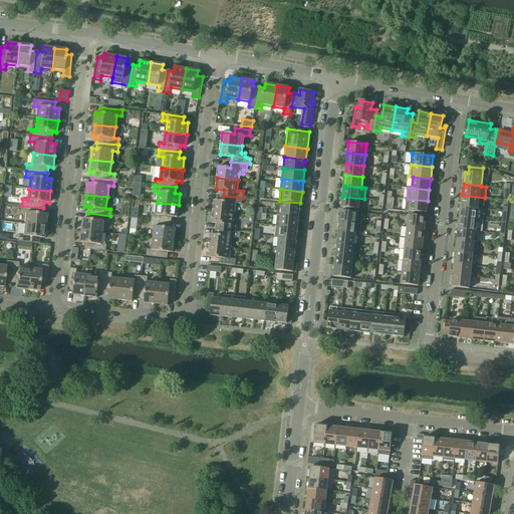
[(485,198),(462,195),(461,207),(483,209),(485,198)]
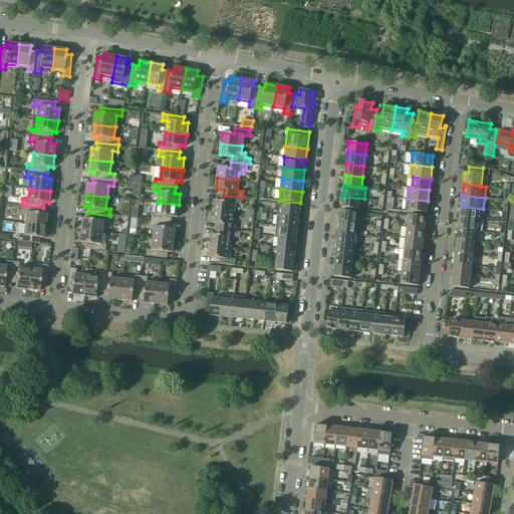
[(215,200),(213,212),(235,214),(236,203),(242,204),(243,198),(223,196),(223,201),(215,200)]
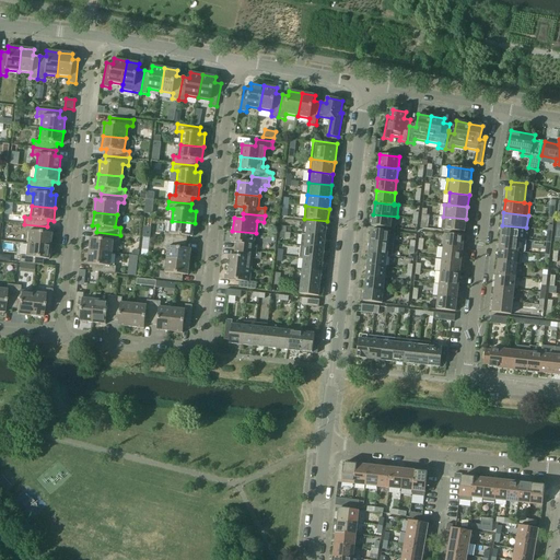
[(397,217),(373,214),(372,226),(395,229),(397,217)]
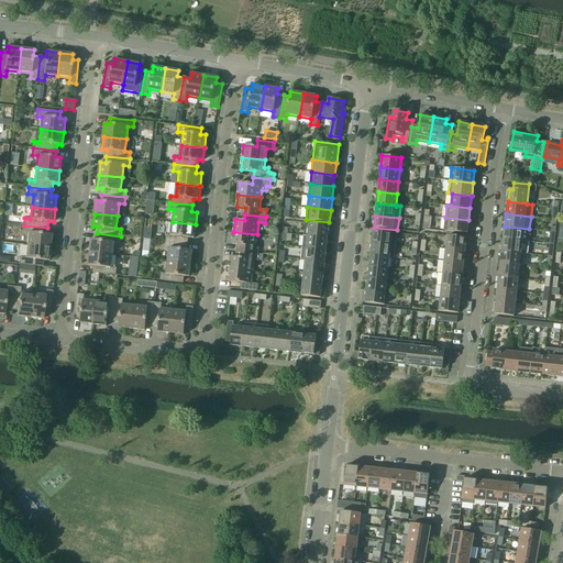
[(468,220),(445,218),(444,231),(467,233),(468,220)]
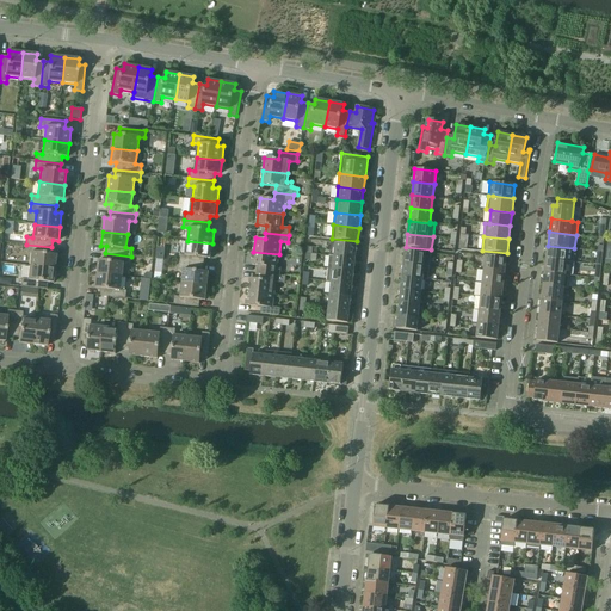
[(180,254),(179,261),(204,264),(205,258),(211,258),(213,244),(187,241),(186,254),(180,254)]
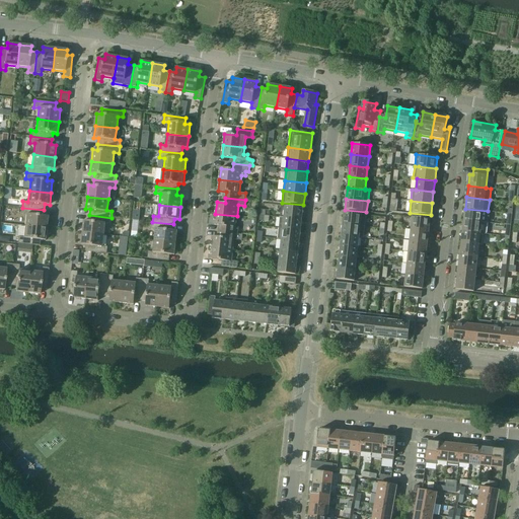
[(282,206),(281,217),(302,220),(303,208),(282,206)]
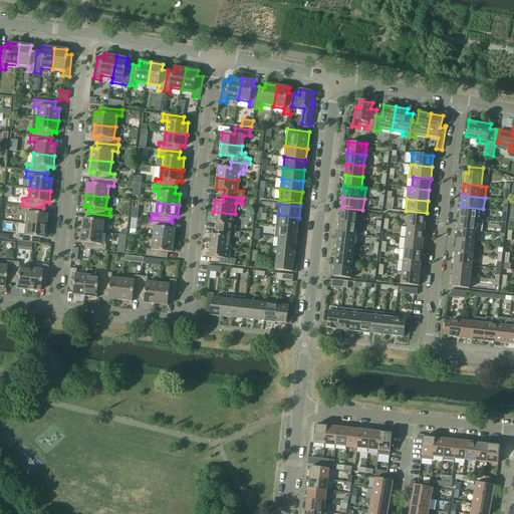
[(26,213),(25,224),(46,226),(47,214),(42,214),(43,208),(22,206),(21,212),(26,213)]
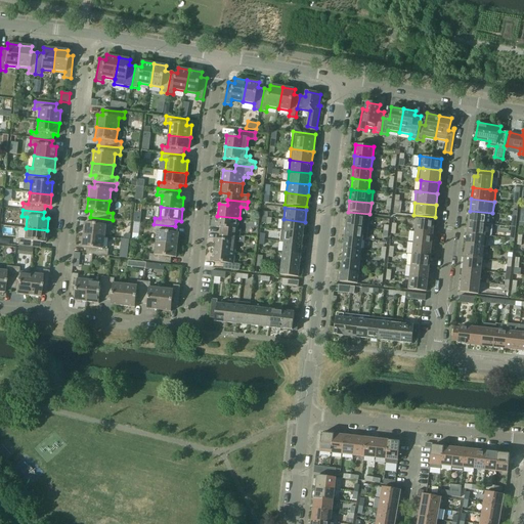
[(470,211),(469,222),(492,225),(493,213),(492,213),(470,211)]
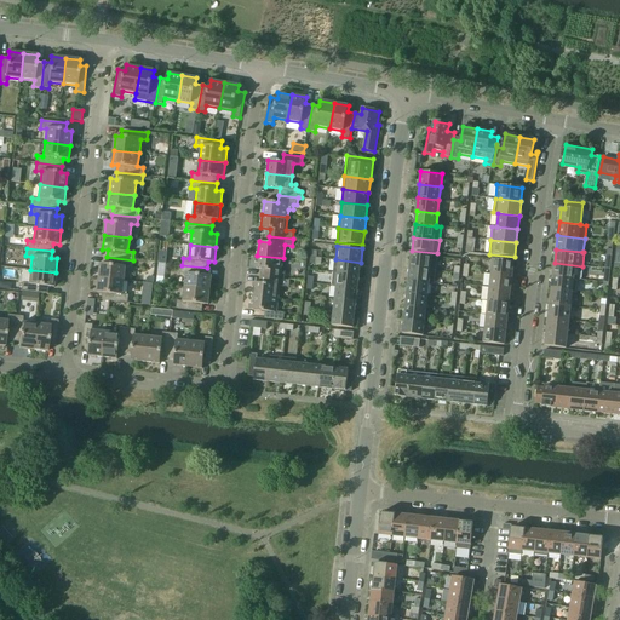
[(412,254),(409,268),(436,270),(437,257),(412,254)]
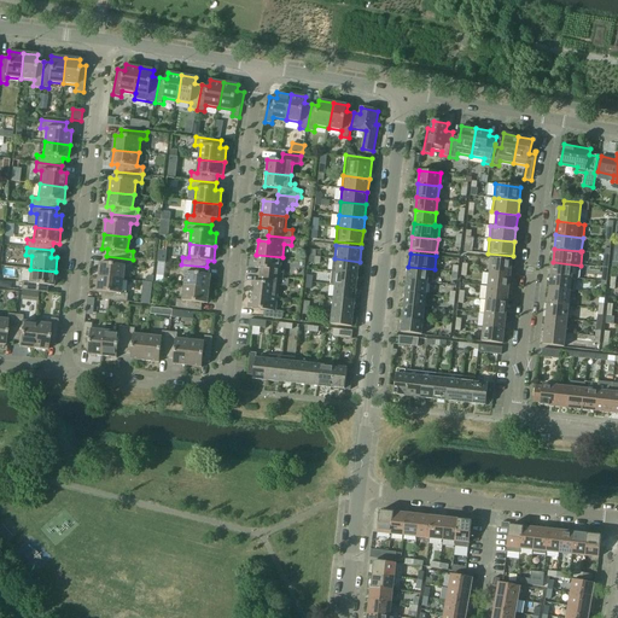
[(256,255),(255,268),(264,269),(264,275),(284,278),(285,270),(280,270),(283,257),(256,255)]
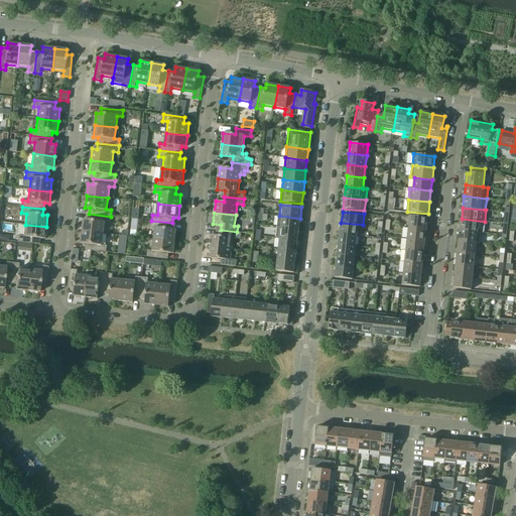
[(84,219),(83,231),(104,234),(105,222),(110,223),(111,217),(89,214),(89,220),(84,219)]
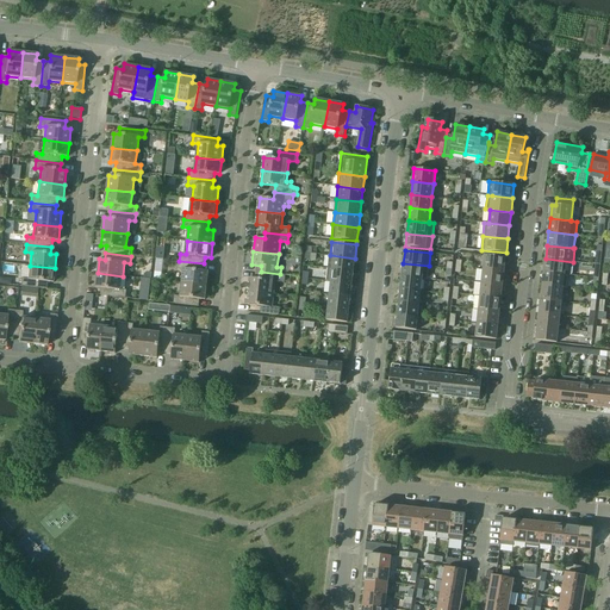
[(330,255),(328,268),(354,271),(355,259),(330,255)]
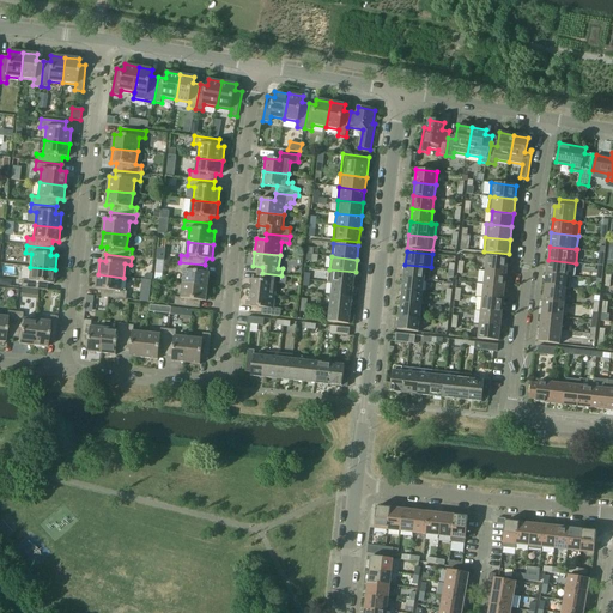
[(487,256),(486,271),(507,273),(508,259),(487,256)]
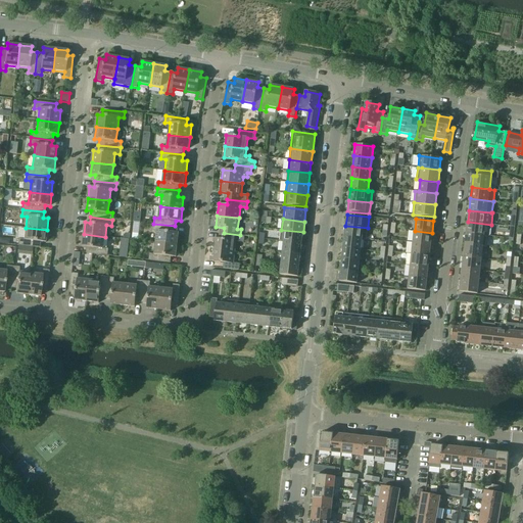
[(468,222),(467,233),(488,236),(490,236),(491,225),(468,222)]
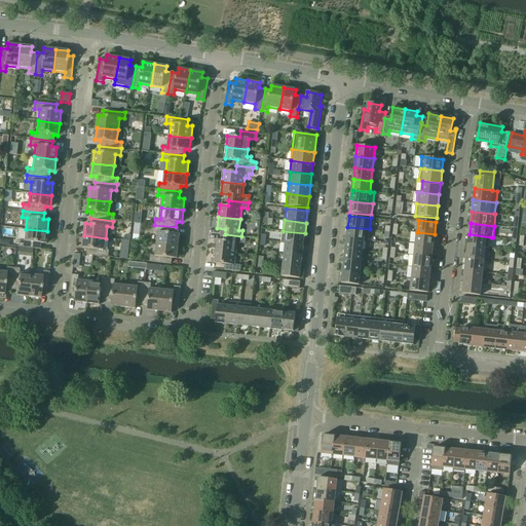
[(158,232),(157,243),(179,247),(180,234),(176,233),(176,227),(154,225),(153,231),(158,232)]
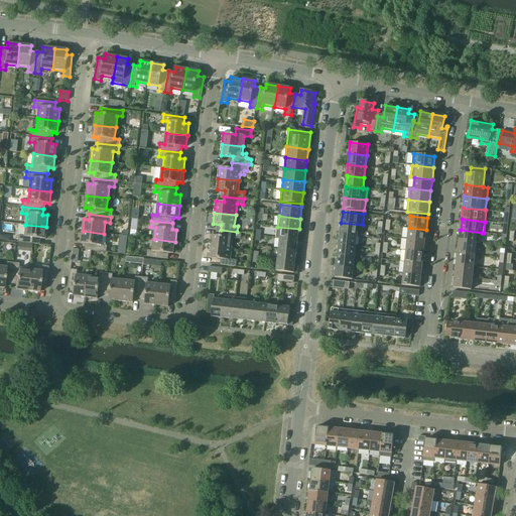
[(341,223),(340,234),(358,236),(361,236),(363,225),(341,223)]
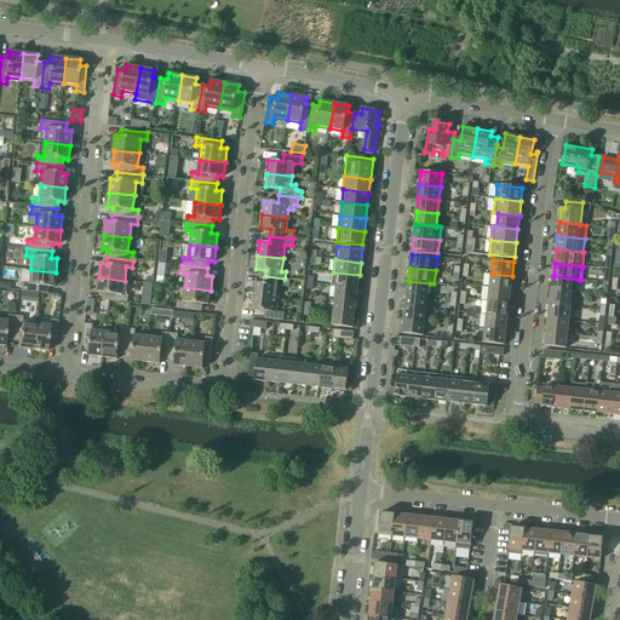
[(56,273),(30,270),(28,283),(23,283),(22,291),(47,293),(49,287),(55,287),(56,273)]
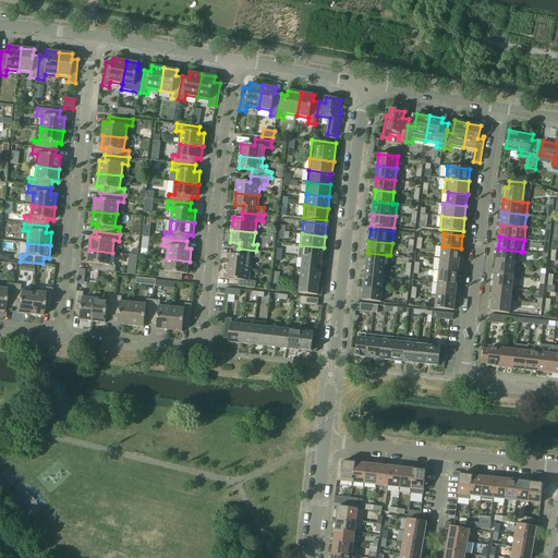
[(299,257),(303,257),(323,259),(324,247),(300,245),(299,257)]
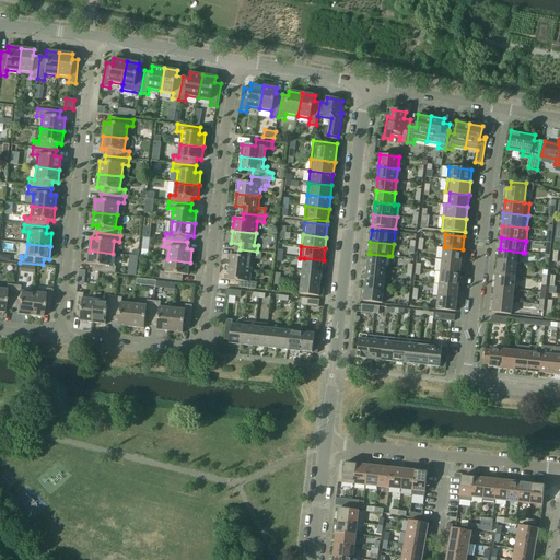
[(444,247),(442,259),(462,261),(463,249),(444,247)]
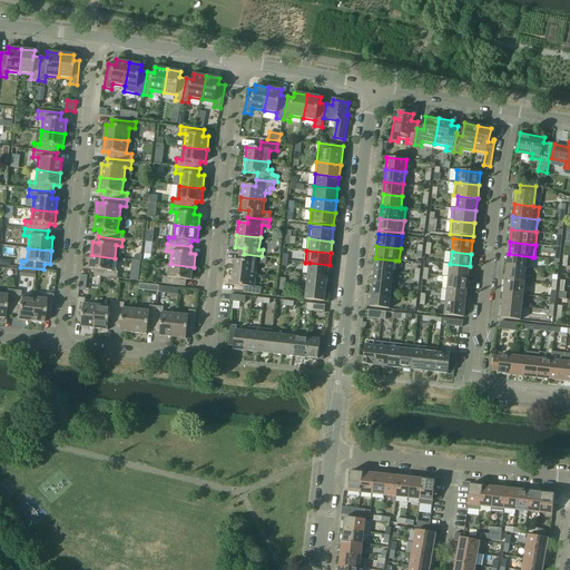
[(234,259),(233,272),(256,275),(257,263),(265,264),(266,258),(262,257),(262,256),(244,254),(243,261),(234,259)]
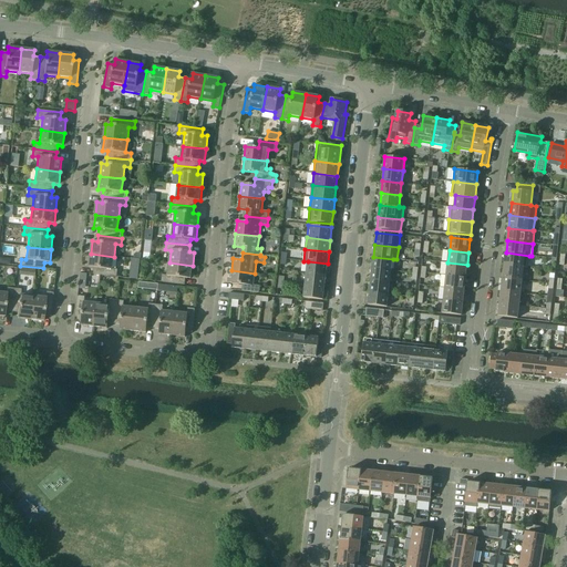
[(506,253),(504,266),(524,268),(528,268),(529,256),(506,253)]
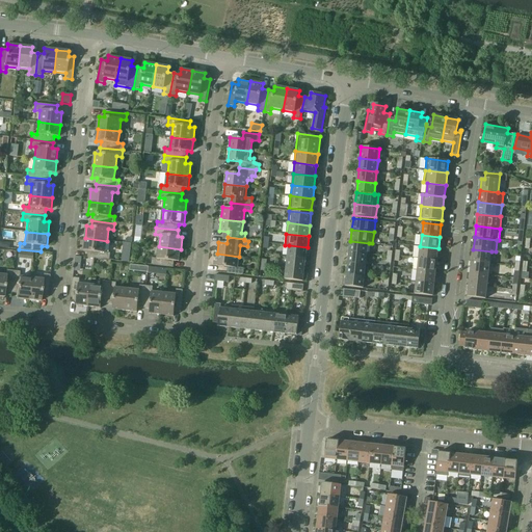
[(107,241),(85,238),(84,248),(83,250),(88,251),(88,257),(110,260),(110,253),(105,253),(107,241)]
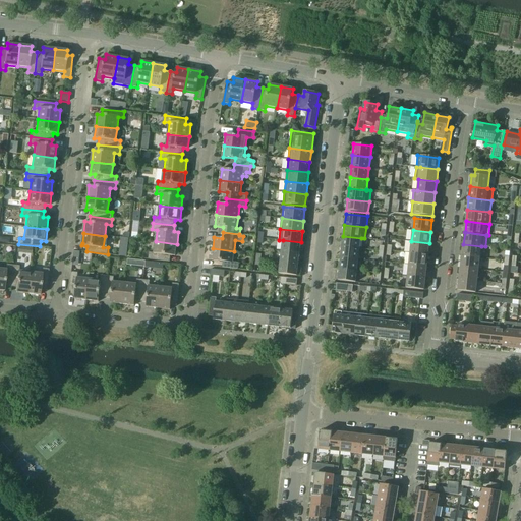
[(343,236),(342,247),(359,249),(361,238),(343,236)]
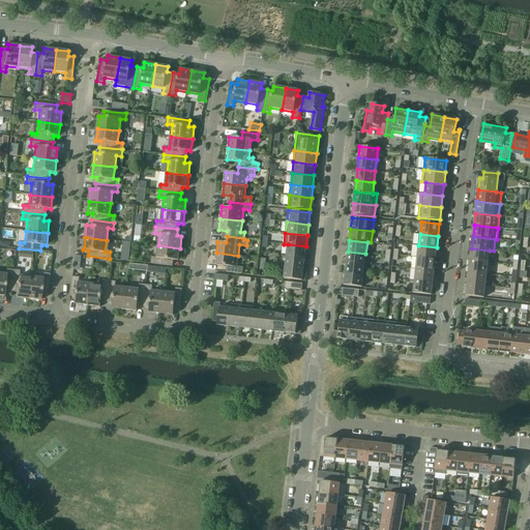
[(288,244),(287,256),(304,258),(306,246),(288,244)]
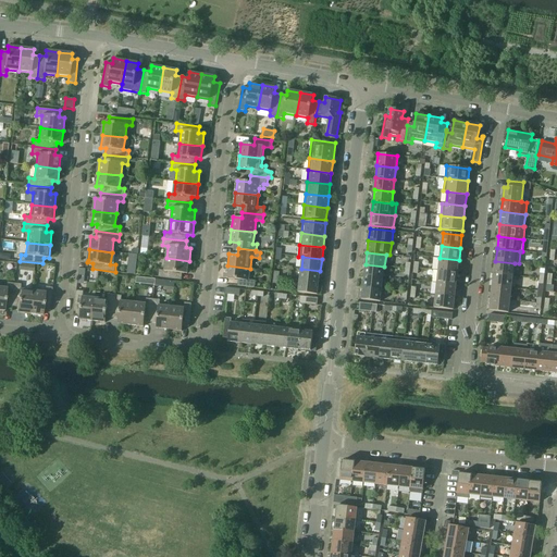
[(189,261),(166,258),(165,270),(160,270),(159,276),(182,280),(183,273),(188,273),(189,261)]
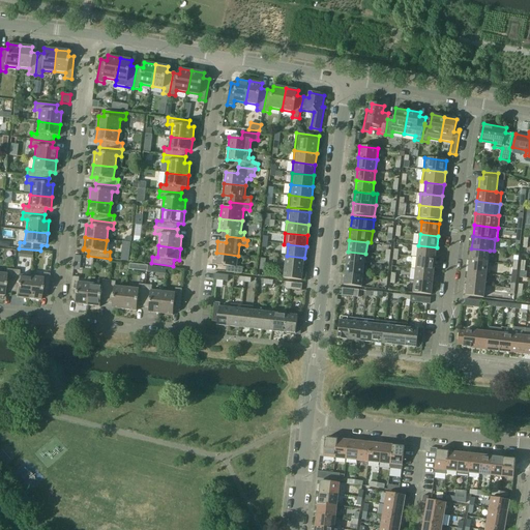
[(418,245),(417,257),(435,259),(437,247),(418,245)]
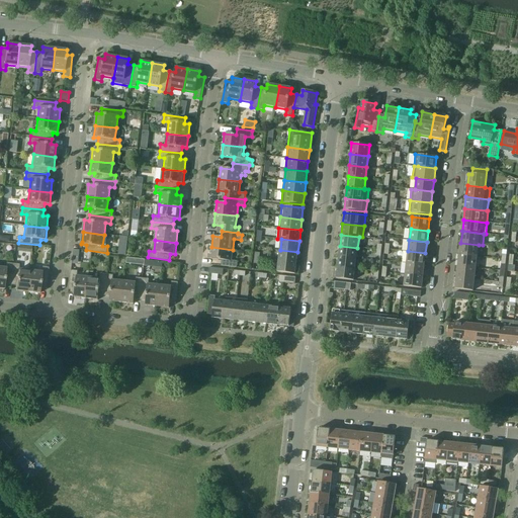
[(460,243),(459,254),(477,256),(479,245),(460,243)]
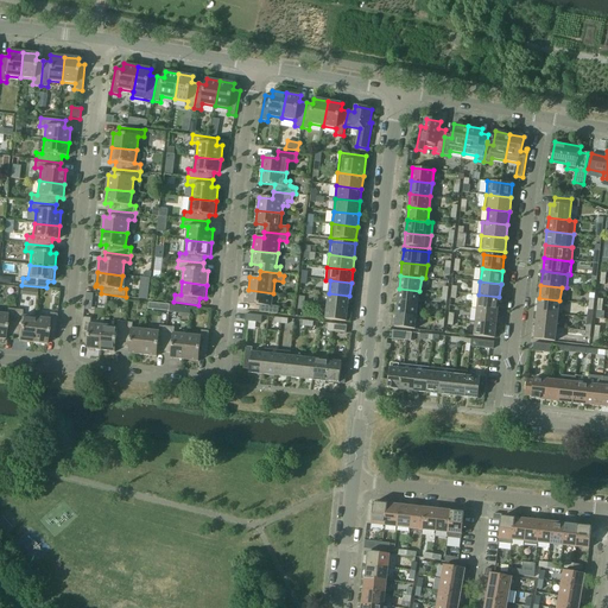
[(399,289),(398,301),(418,303),(419,291),(399,289)]
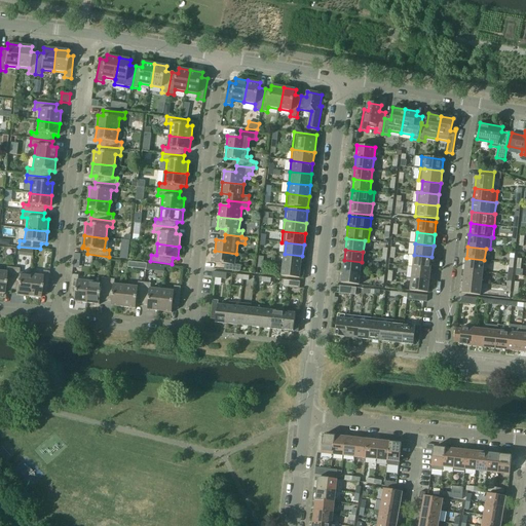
[(236,254),(215,251),(213,262),(225,264),(225,270),(240,271),(241,265),(235,264),(236,254)]
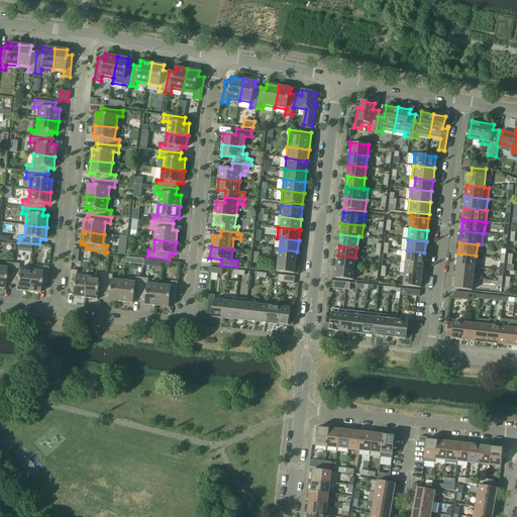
[(280,249),(279,261),(296,262),(297,251),(280,249)]
